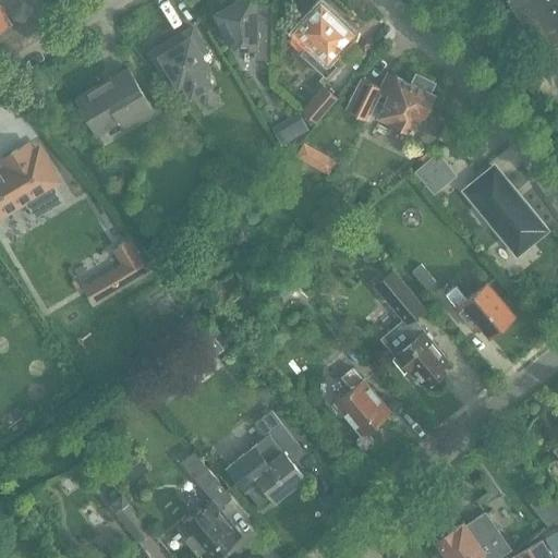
[(0,0),(0,27),(9,22),(4,15),(16,8),(11,0),(0,0)]
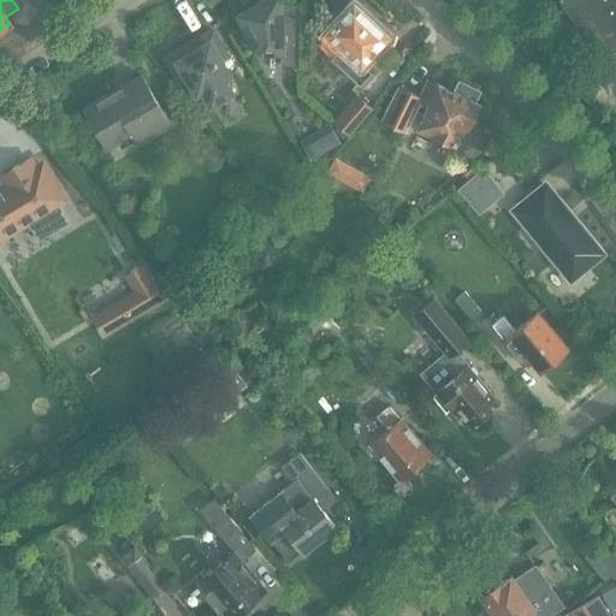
[(282,4),(280,0),(260,0),(237,15),(259,51),(280,51),(280,64),(298,64),(298,4),(282,4)]
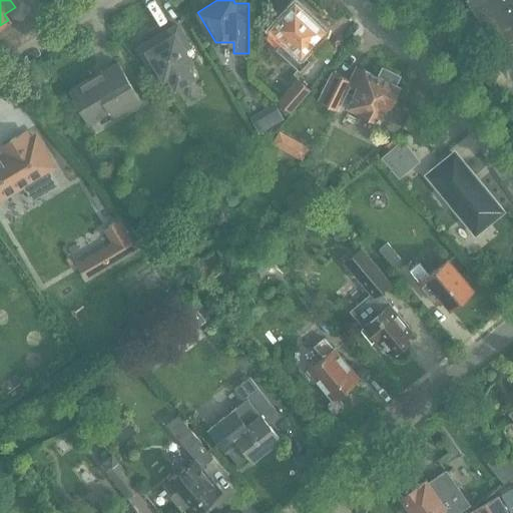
[(512,0),(464,0),(480,25),(489,20),(505,45),(512,40),(512,0)]
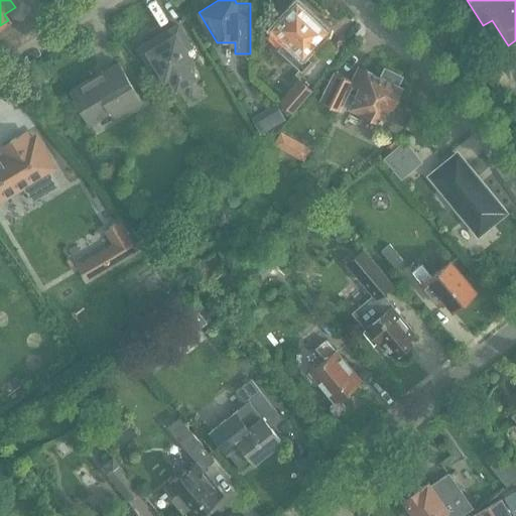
[(308,59),(302,53),(324,30),(295,4),(273,27),(286,39),(277,48),(299,70),(308,59)]
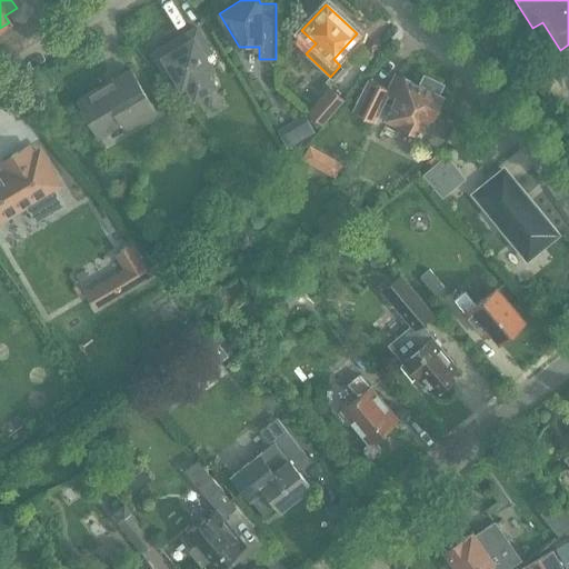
[(209,51),(195,28),(172,42),(176,48),(156,60),(166,77),(172,73),(181,87),(186,85),(193,97),(215,85),(207,72),(211,69),(203,55),(209,51)]
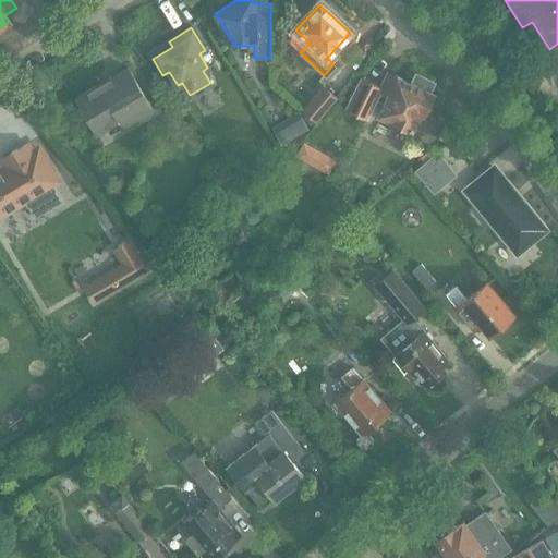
[(118,122),(121,126),(152,109),(126,68),(76,98),(97,134),(118,122)]
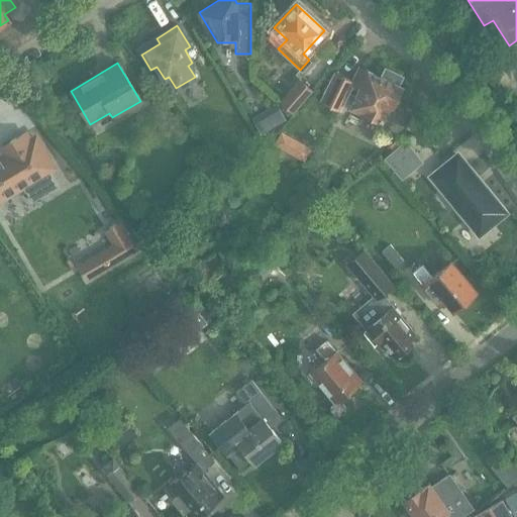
[(334,73),(321,101),(339,111),(347,94),(355,98),(350,107),(381,122),(389,105),(393,106),(402,88),(398,86),(402,77),(386,69),(381,78),(359,68),(353,82),(334,73)]
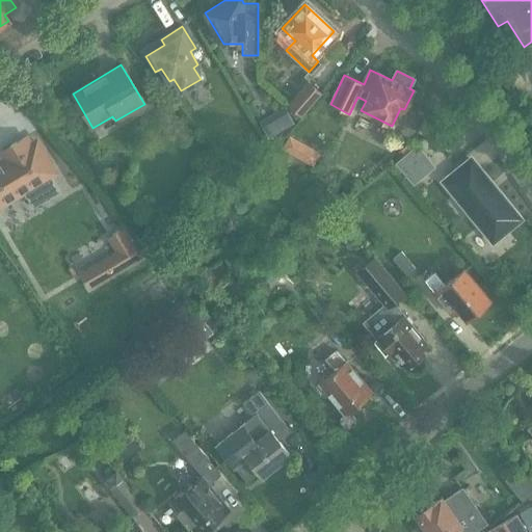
[(311,81),(291,105),(303,116),(324,92),(311,81)]
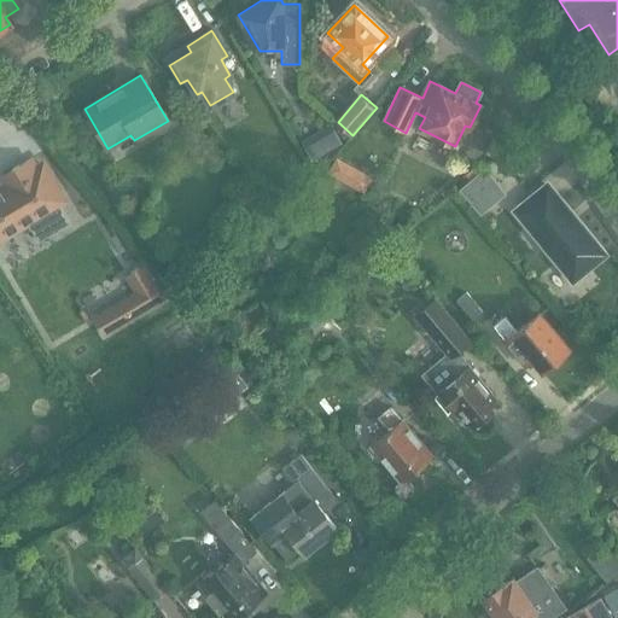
[(0,237),(13,229),(12,227),(27,219),(30,226),(60,208),(57,204),(64,199),(44,165),(38,169),(30,157),(11,170),(13,174),(3,180),(6,186),(0,190),(0,237)]
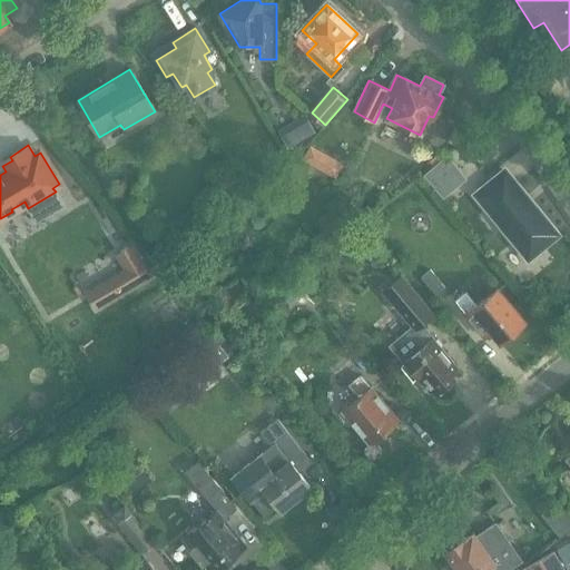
[(335,179),(343,165),(310,146),(302,160),(335,179)]
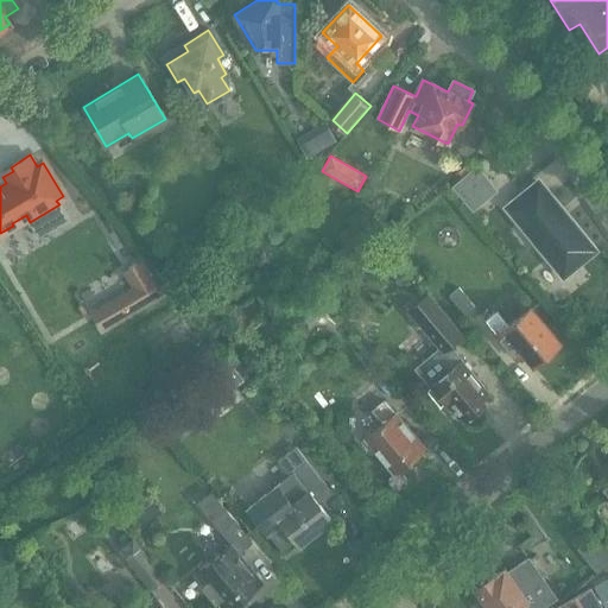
[(467,165),(457,173),(461,177),(470,170),(467,165)]
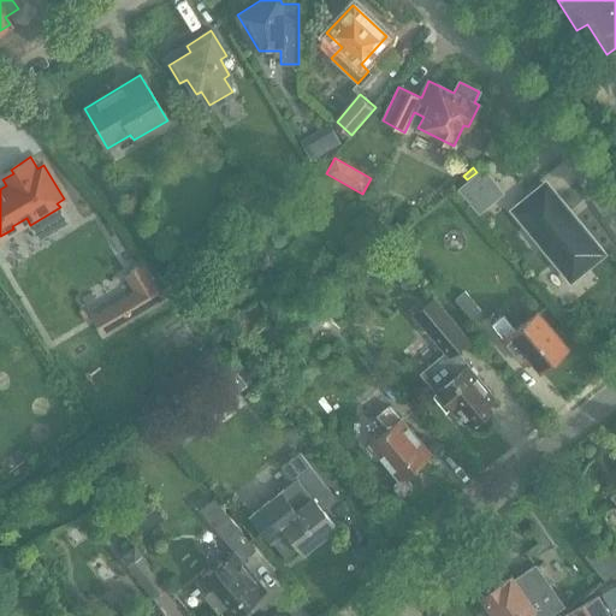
[(471,199),(495,182),(486,169),(462,184),(471,199)]
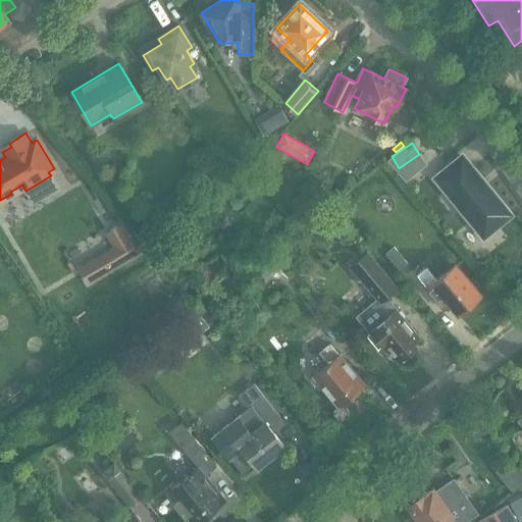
[(435,178),(473,223),(483,237),(494,226),(494,227),(510,215),(485,186),(483,188),(478,183),(481,180),(462,157),(435,178)]
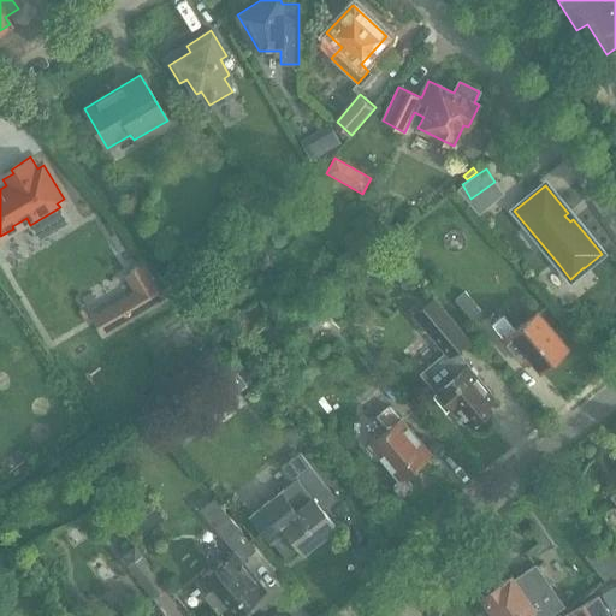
[(135,295),(94,319),(105,335),(161,300),(143,271),(126,280),(135,295)]
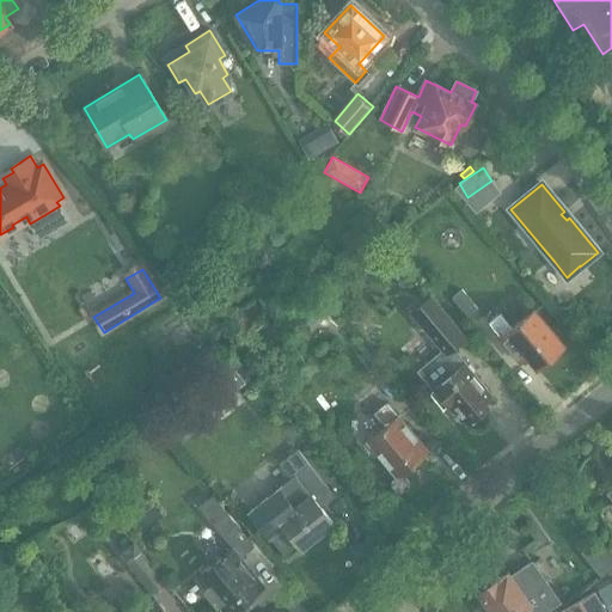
[(467,318),(477,310),(460,289),(451,298),(467,318)]
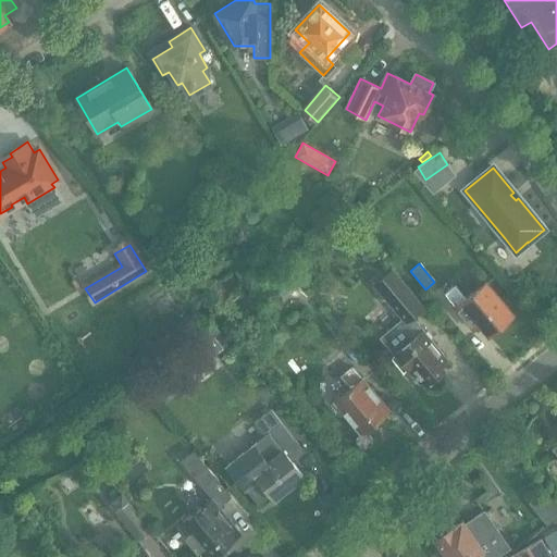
[(393,270),(374,284),(404,319),(381,337),(395,354),(391,357),(404,372),(407,369),(419,383),(420,381),(424,386),(442,372),(438,368),(448,360),(411,317),(423,307),(393,270)]
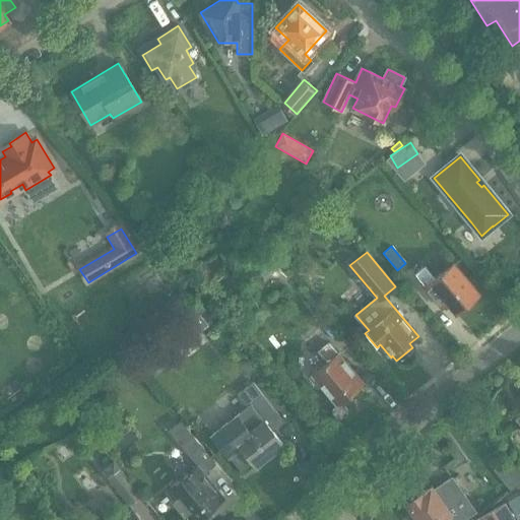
[(252,271),(244,261),(231,271),(239,281),(252,271)]
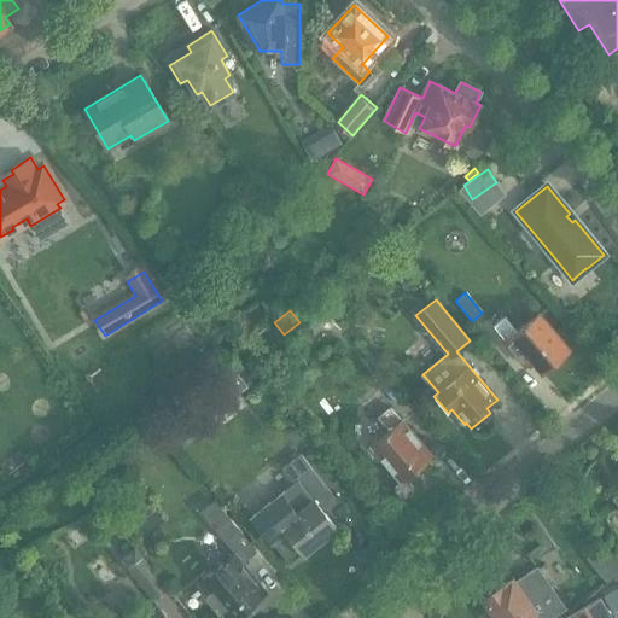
[(532,359),(542,369),(569,348),(538,312),(517,330),(505,315),(494,325),(525,363),(532,359)]
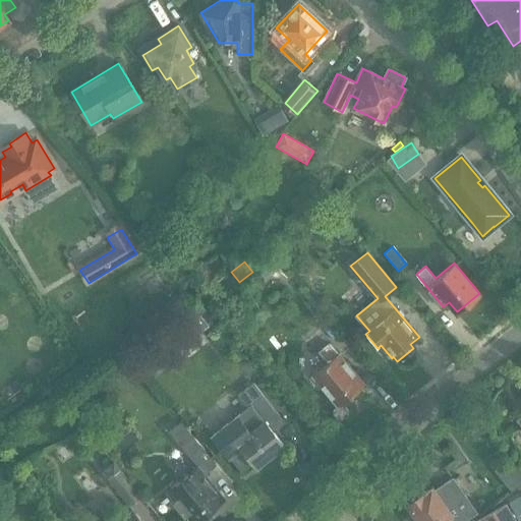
[(199,315),(191,306),(174,323),(182,332),(199,315)]
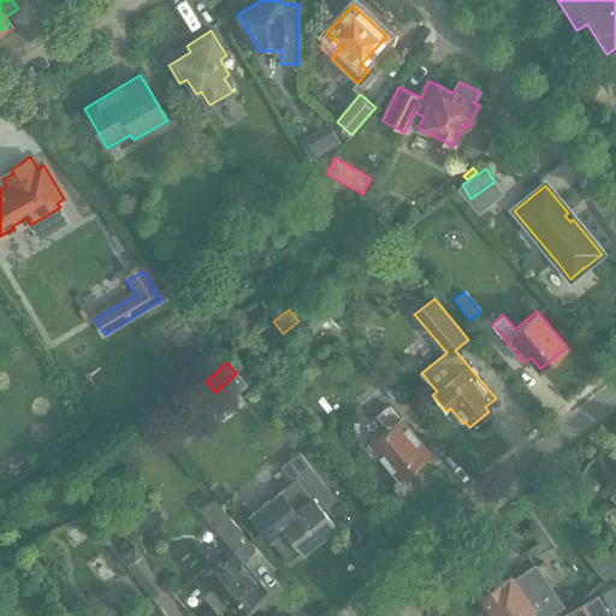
[(421,467),(418,463),(430,454),(390,406),(378,415),(388,427),(371,442),(401,478),(402,477),(404,480),(421,467)]
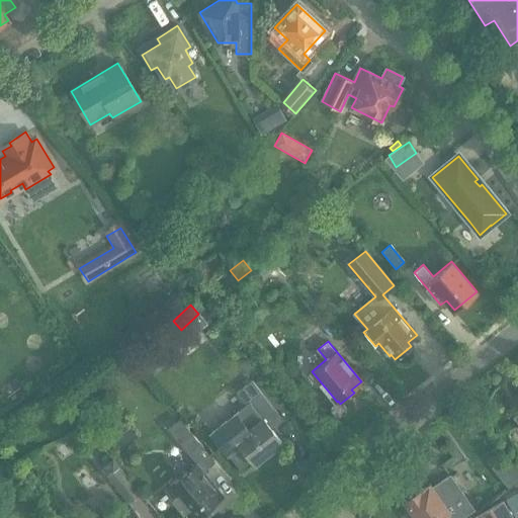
[(254,463),(281,443),(265,423),(276,414),(251,381),(237,393),(246,405),(210,433),(227,454),(228,453),(242,472),(254,463)]
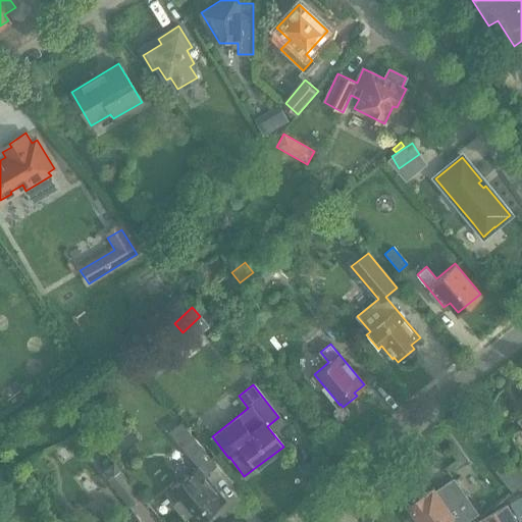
[(69,398),(63,403),(77,420),(86,413),(74,400),(72,402),(69,398)]
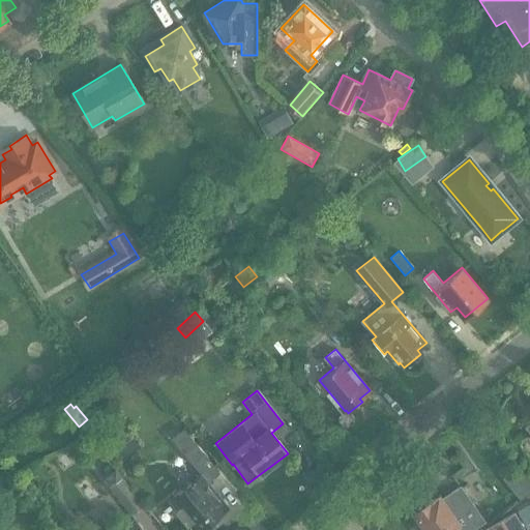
[(195,529),(202,529),(228,510),(206,483),(217,474),(183,432),(174,439),(202,474),(171,499),(195,529)]
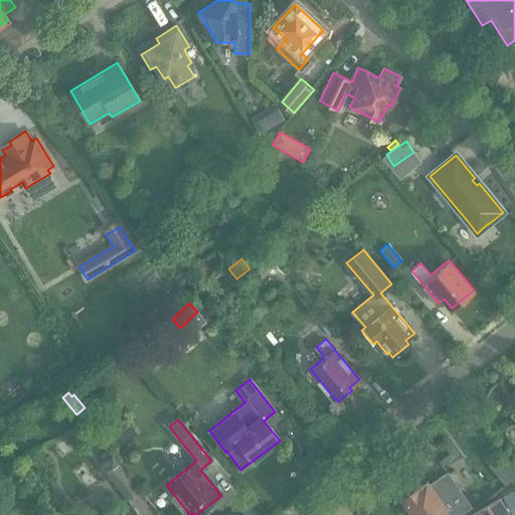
[(113,458),(100,468),(127,503),(129,501),(140,493),(113,458)]
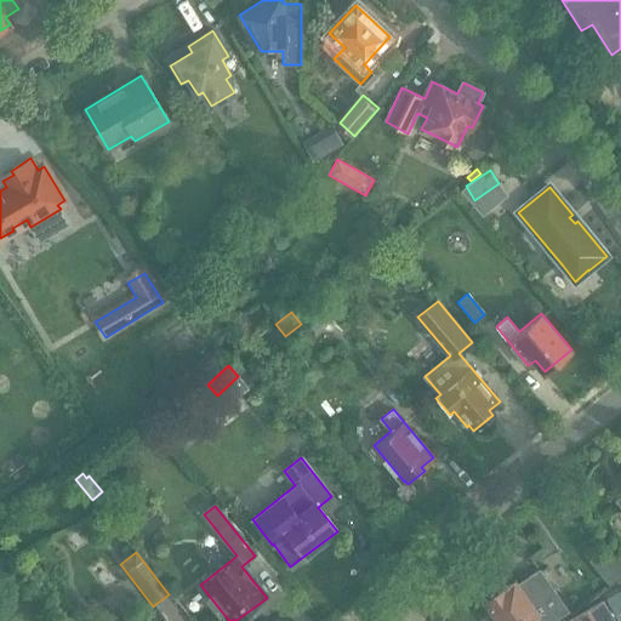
[(620,563),(617,559),(599,573),(608,584),(620,574),(620,563)]
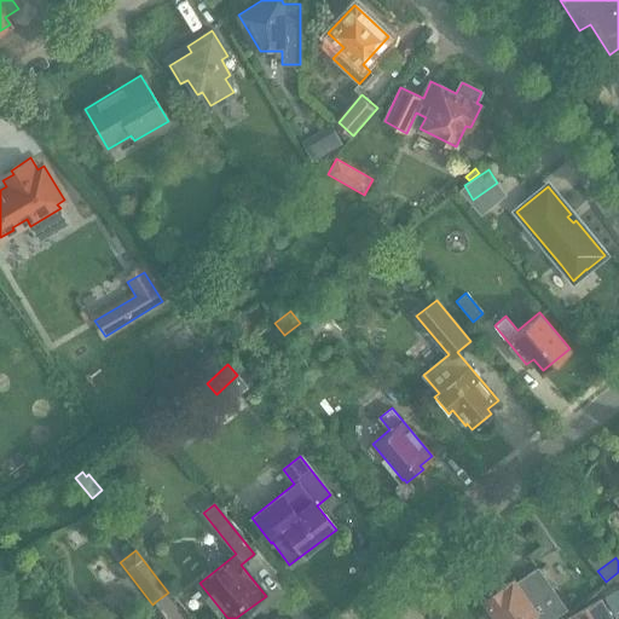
[(515,583),(514,580),(504,588),(496,585),(489,591),(487,600),(499,618),(527,618),(528,618),(550,618),(566,609),(537,568),(515,583)]
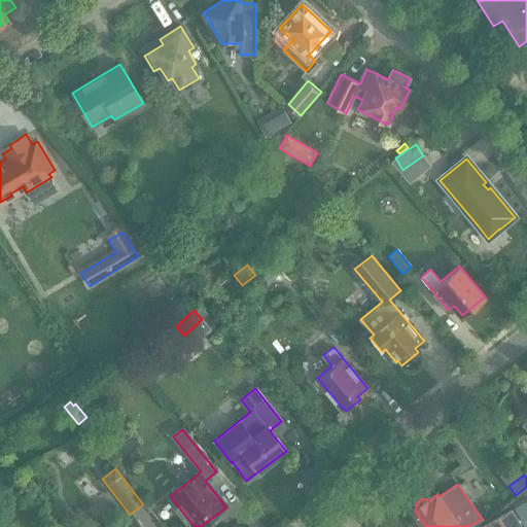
[(168,495),(152,507),(163,522),(179,511),(168,495)]
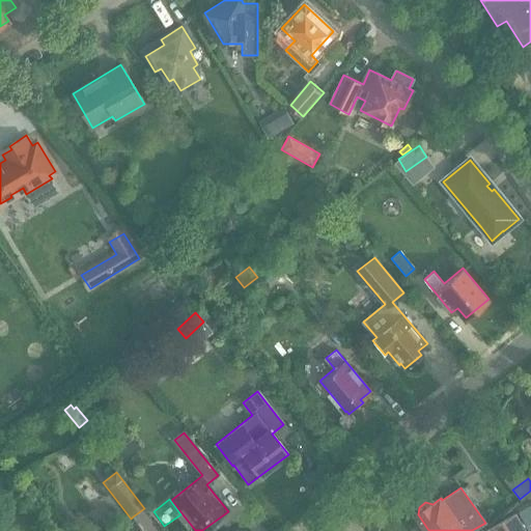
[(530,504),(518,512),(526,526),(530,522),(530,504)]
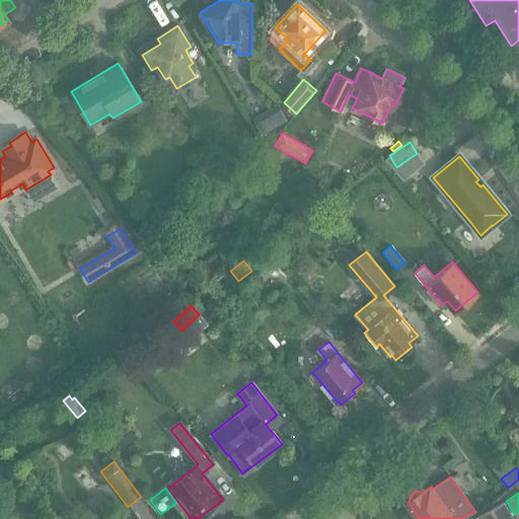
[(514,518),(505,503),(477,518),(514,518)]
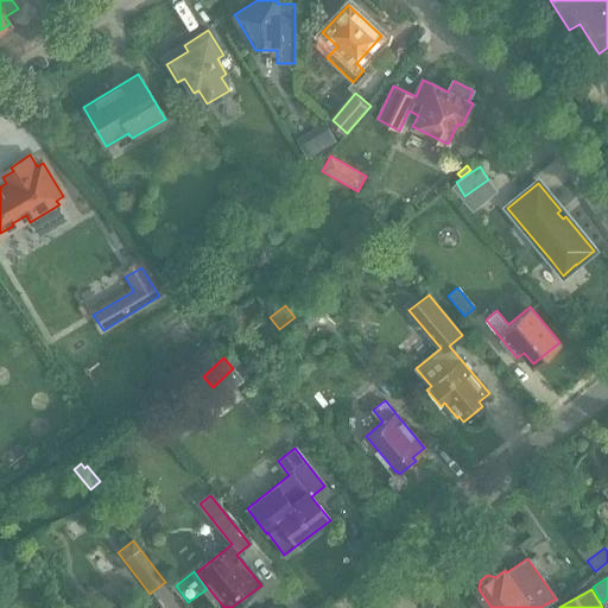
[(164,607),(152,591),(150,594),(158,603),(151,607),(164,607)]
